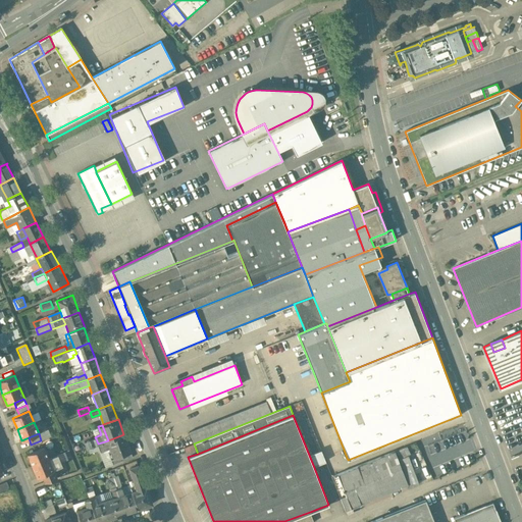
[(123,434),(108,440),(110,447),(111,450),(114,458),(120,456),(129,452),(123,434)]
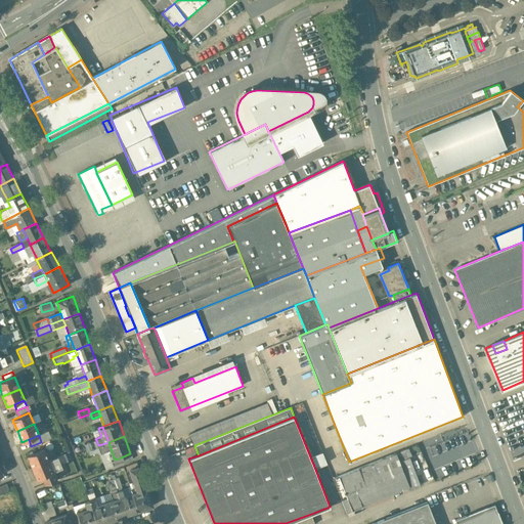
[(96,440),(88,443),(91,448),(98,445),(96,440)]
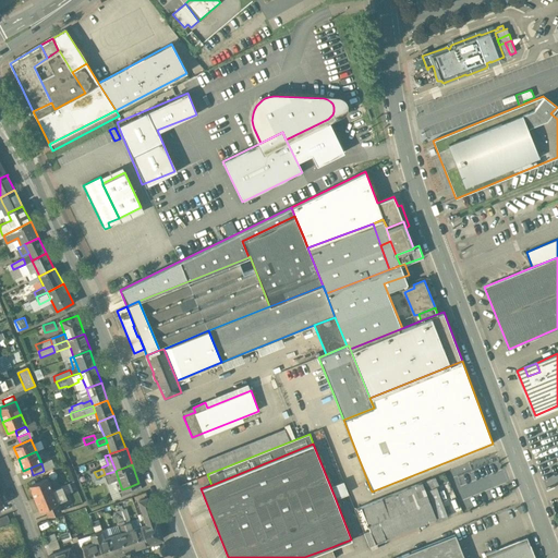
[(116,471),(105,474),(107,481),(107,482),(118,477),(116,471)]
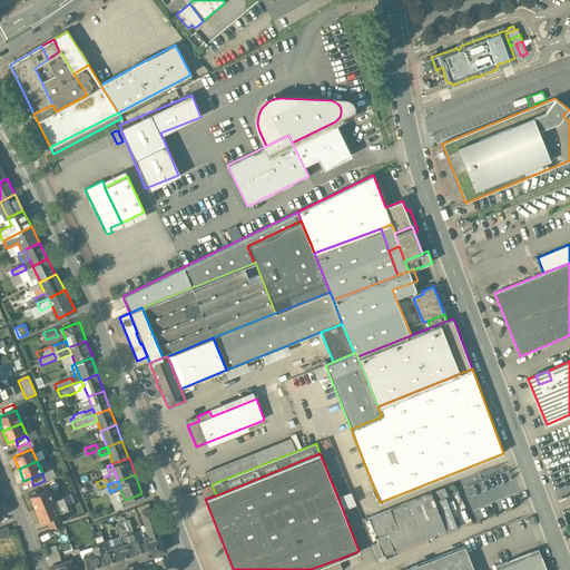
[(107,484),(99,488),(101,494),(109,491),(107,484)]
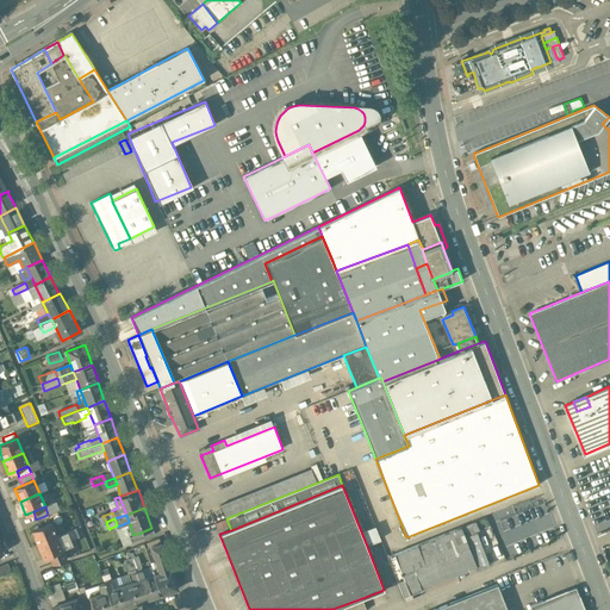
[(225,520),(198,529),(210,562),(225,556),(217,533),(229,528),(225,520)]
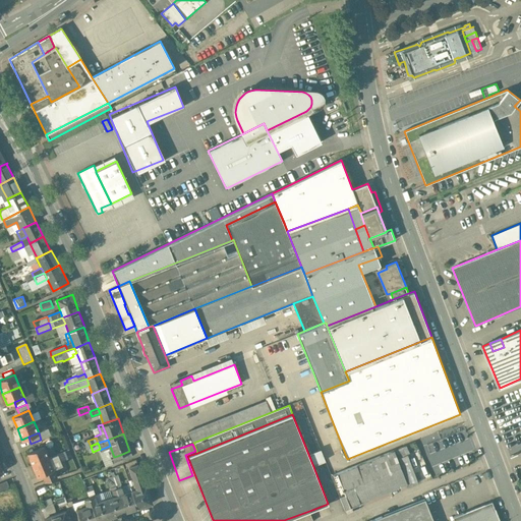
[(44,445),(26,452),(32,463),(49,457),(44,445)]
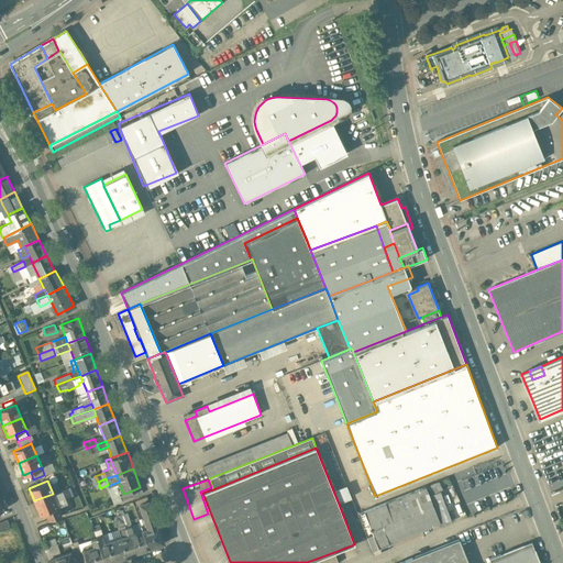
[(130,492),(123,494),(120,485),(117,487),(121,500),(132,497),(130,492)]
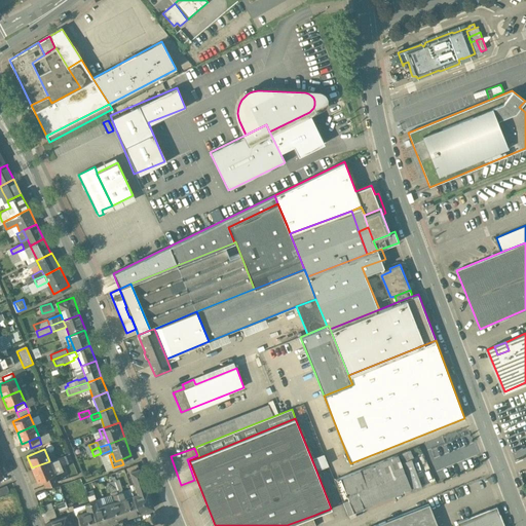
[(60,464),(68,463),(66,455),(59,456),(60,464)]
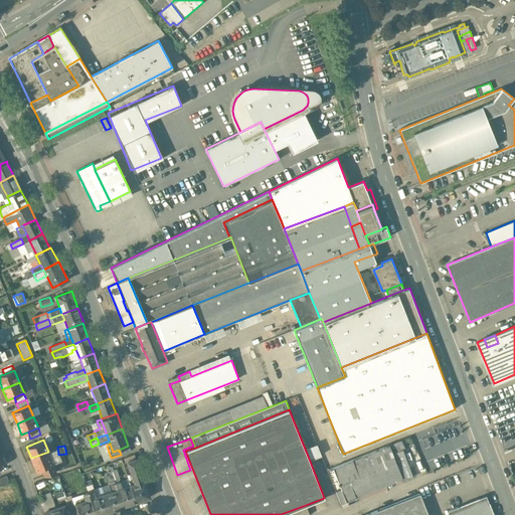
[(128,446),(119,450),(121,455),(130,451),(128,446)]
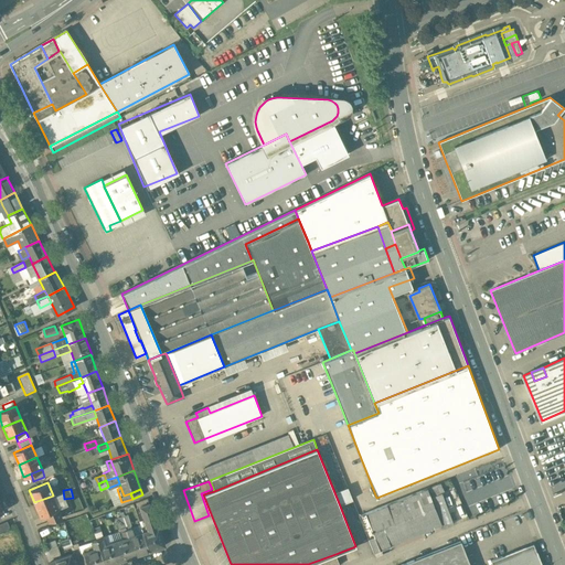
[(427,489),(365,513),(374,536),(368,539),(375,557),(383,554),(381,550),(441,525),(427,489)]
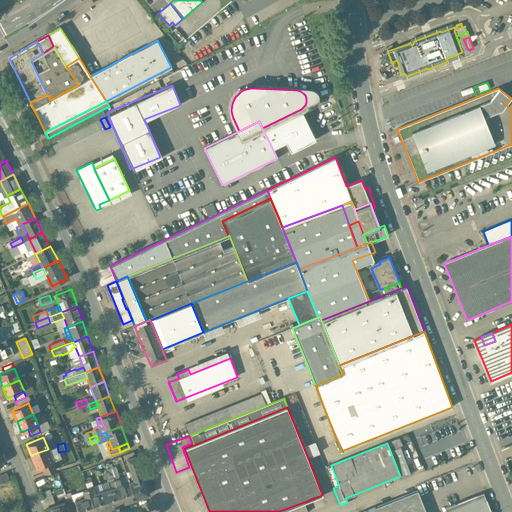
[(55,446),(48,449),(52,460),(59,457),(55,446)]
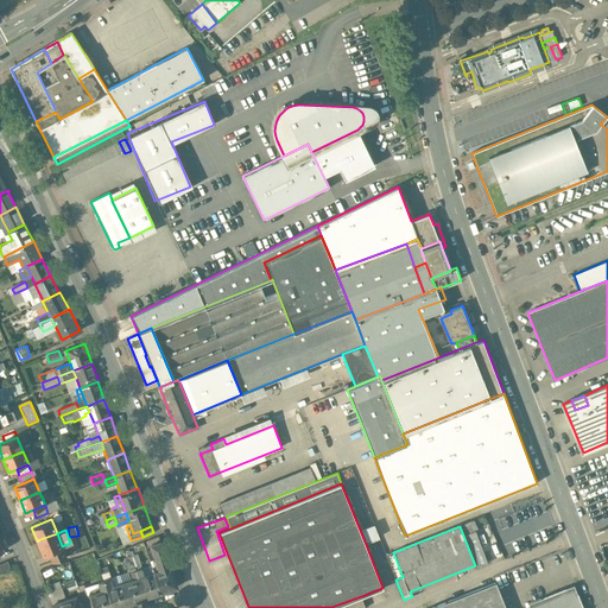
[(57,533),(37,540),(43,555),(49,552),(62,546),(57,533)]
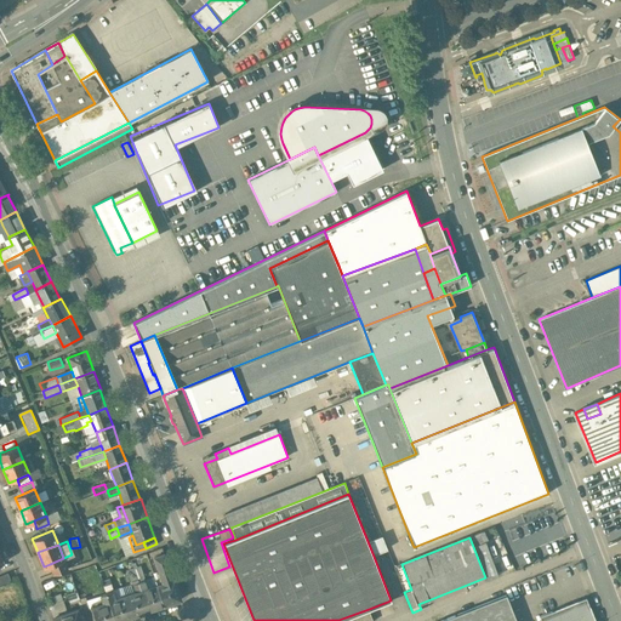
[(161,547),(149,552),(151,558),(154,557),(164,553),(161,547)]
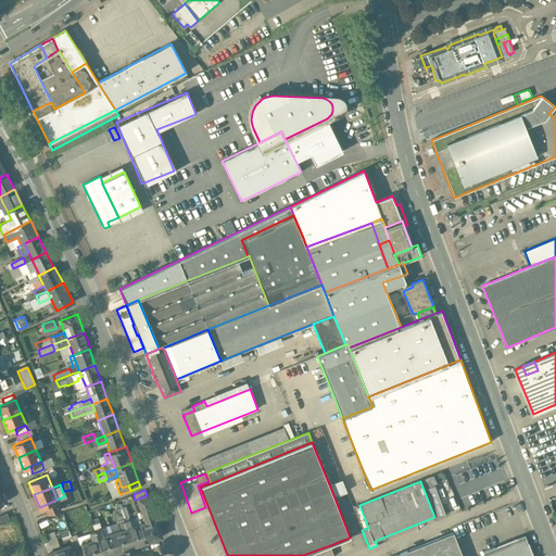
[(147,495),(138,498),(146,522),(155,519),(147,495)]
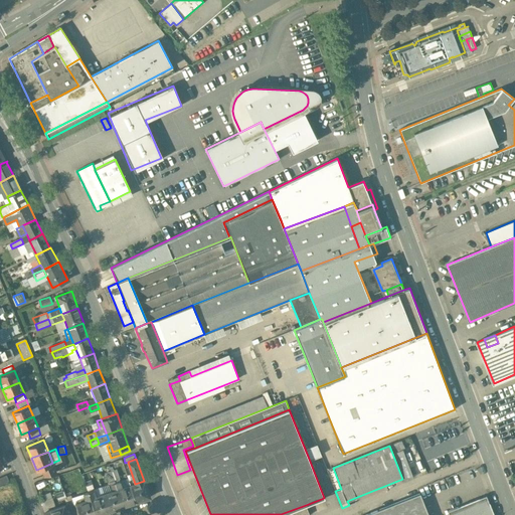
[(52,463),(41,468),(44,475),(56,471),(52,463)]
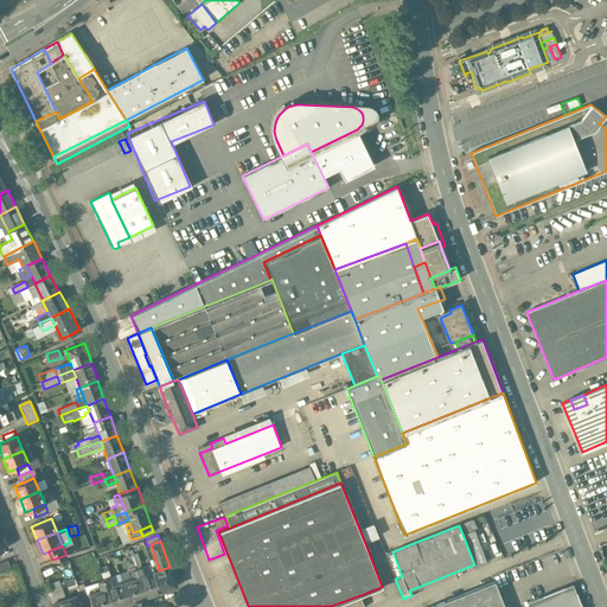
[(402,576),(393,551),(385,554),(395,579),(402,576)]
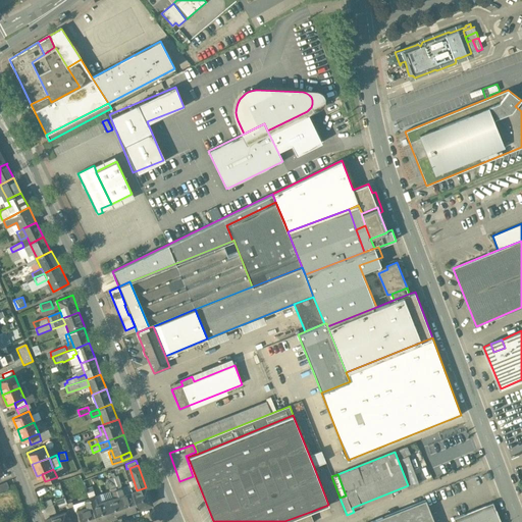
[(120,484),(118,475),(112,477),(116,489),(121,487),(120,484)]
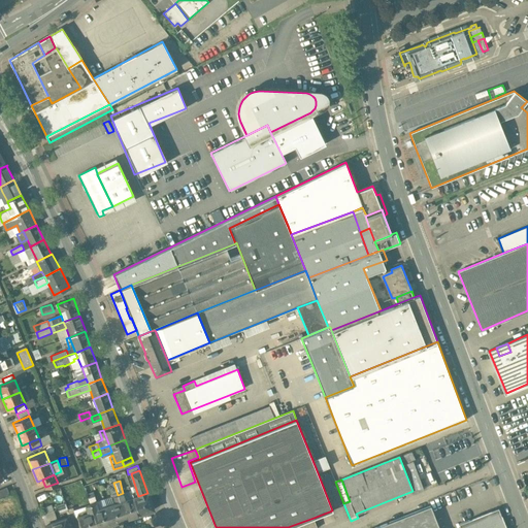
[(113,483),(107,485),(110,493),(111,493),(112,497),(118,495),(113,483)]
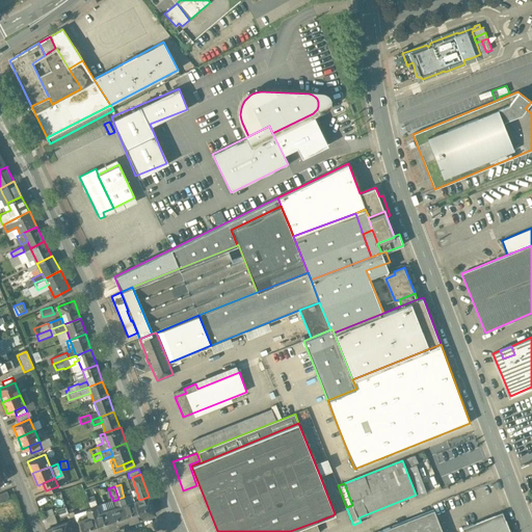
[(94,496),(87,498),(91,508),(97,506),(95,501),(96,501),(94,496)]
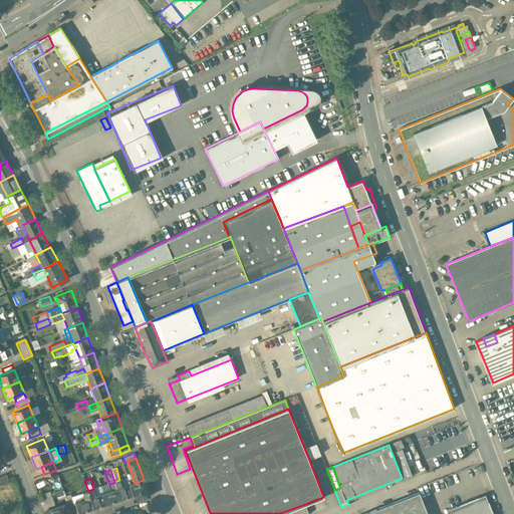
[(135,483),(130,484),(136,501),(150,496),(144,479),(144,480),(135,483)]
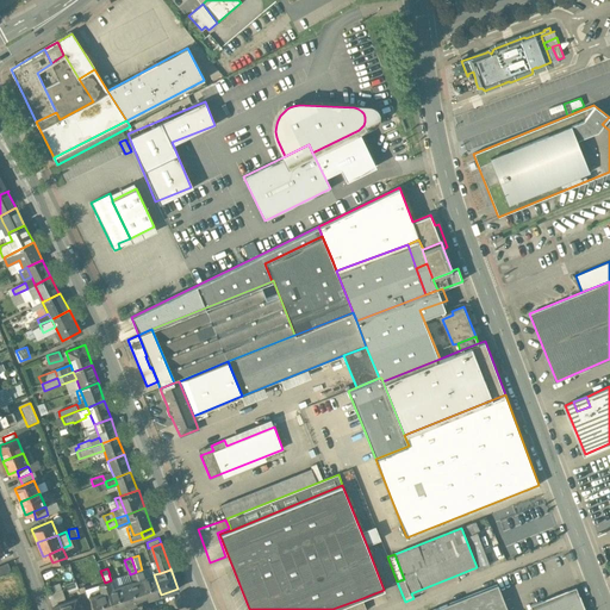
[(78,589),(72,570),(60,574),(67,595),(79,591),(78,589)]
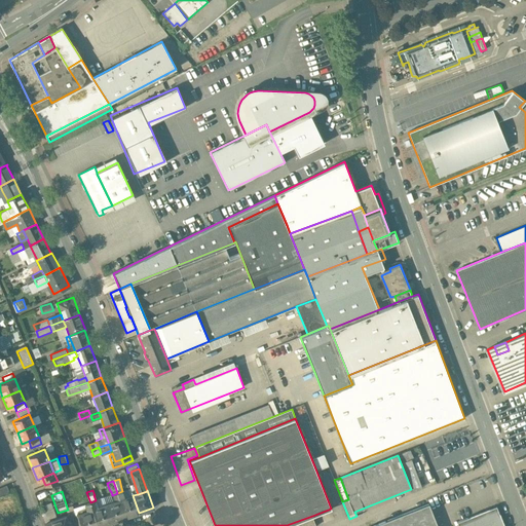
[(124,498),(119,500),(125,517),(139,513),(133,495),(124,498)]
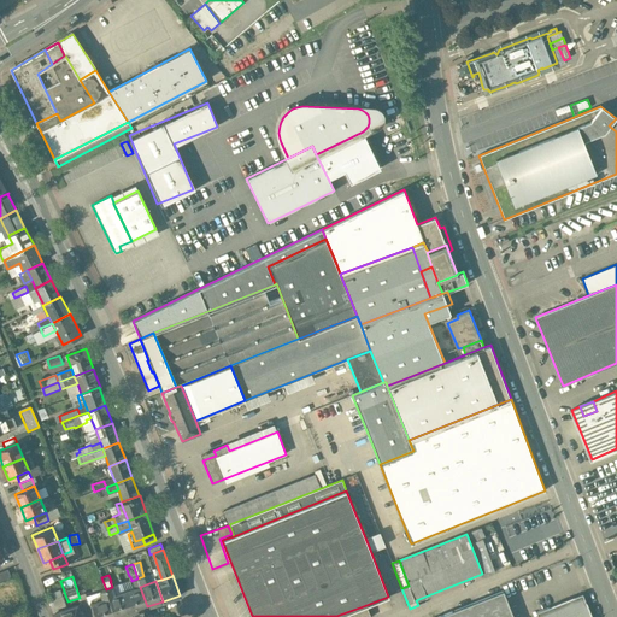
[(135,588),(124,592),(131,612),(147,606),(140,587),(135,588)]
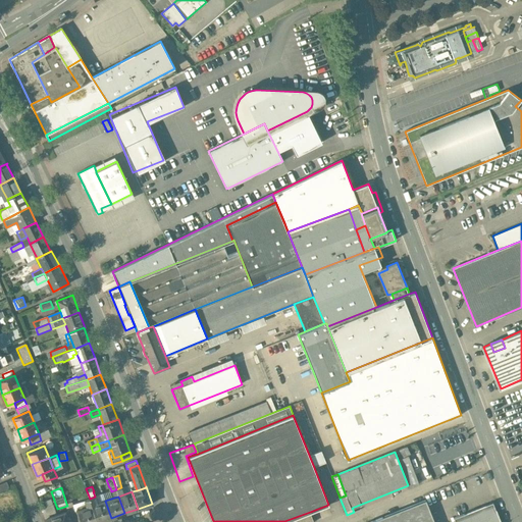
[(434,521),(426,500),(369,521),(434,521)]
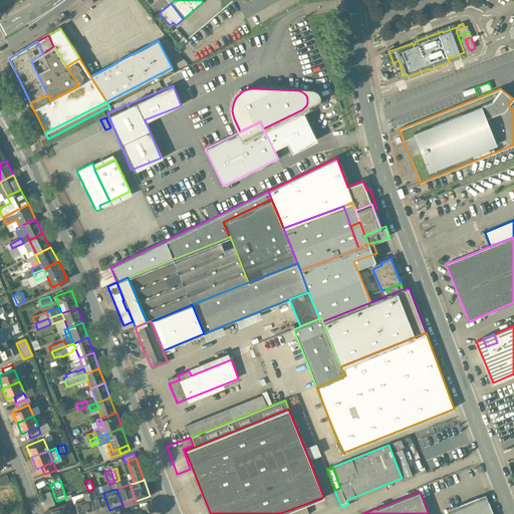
[(95,496),(90,498),(95,513),(96,513),(109,510),(103,493),(95,496)]
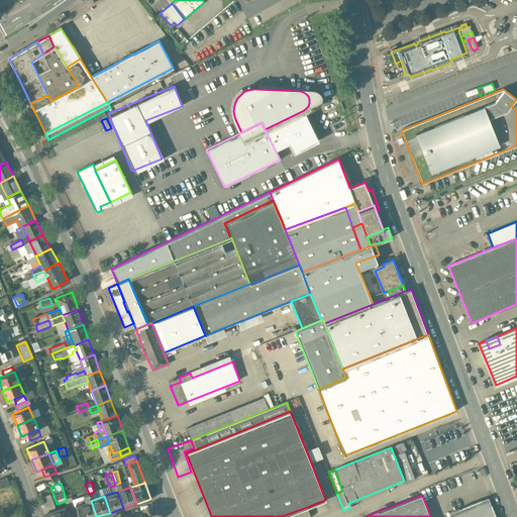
[(74,507),(71,497),(66,499),(67,501),(72,516),(80,516),(77,506),(74,507)]
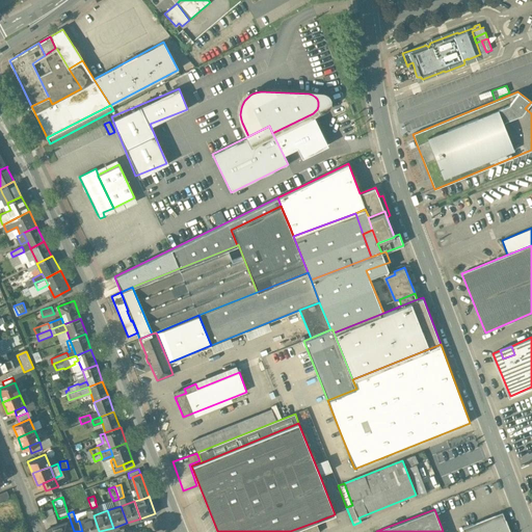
[(88,517),(79,521),(82,531),(99,531),(94,515),(88,517)]
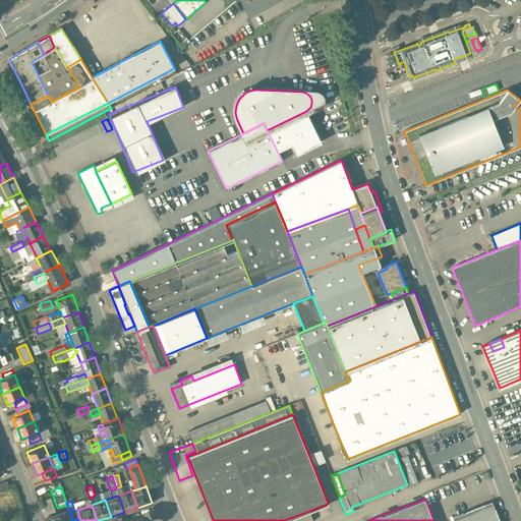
[(484,505),(453,517),(454,520),(499,520),(495,509),(493,510),(485,507),(484,505)]
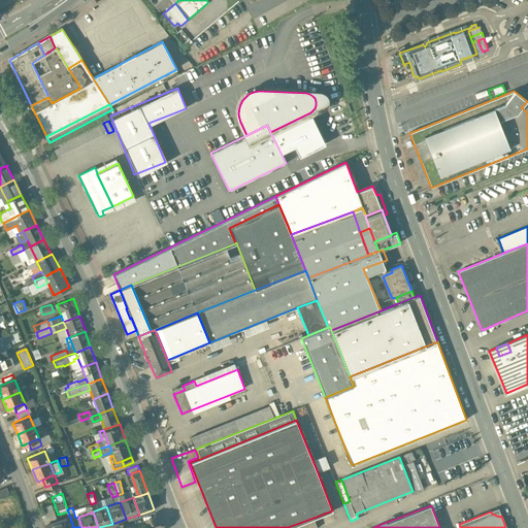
[(68,527),(65,518),(44,525),(45,527),(68,527)]
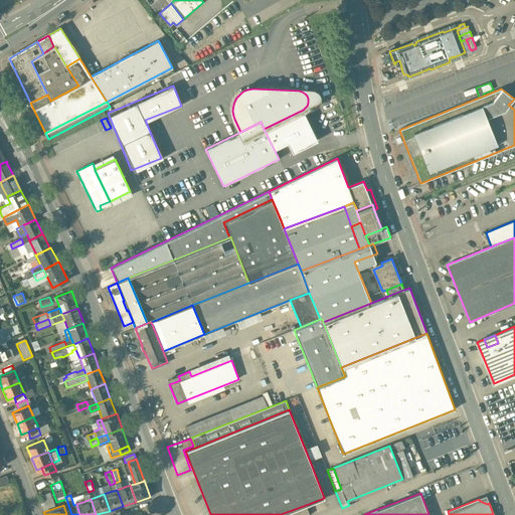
[(309,514),(306,505),(281,514),(309,514)]
